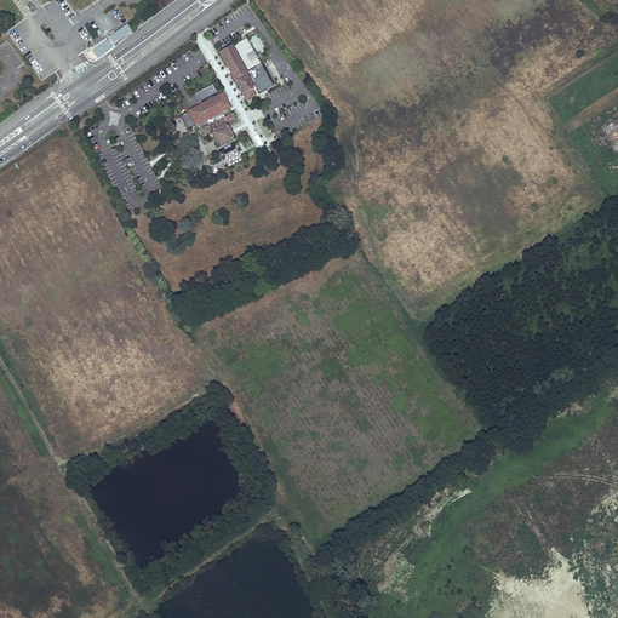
[(253,35),(261,53),(268,50),(261,32),(253,35)]
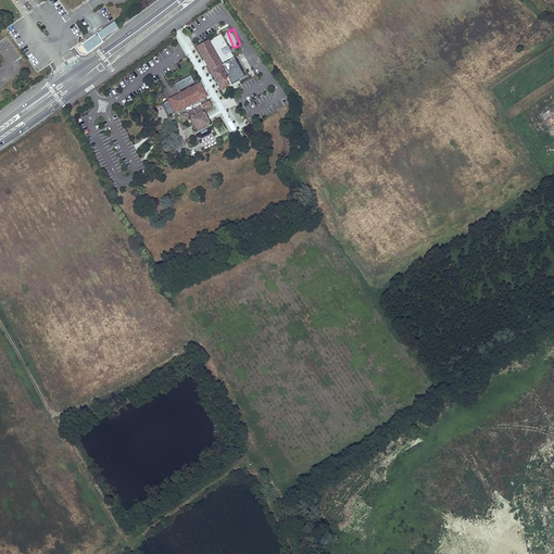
[(99,32),(80,46),(86,53),(105,40),(99,32)]
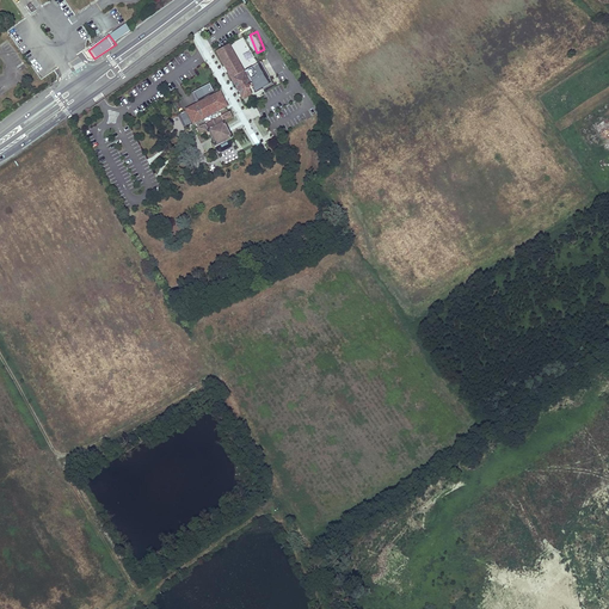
[(245,35),(235,41),(247,60),(254,55),(251,49),(253,48),(245,35)]
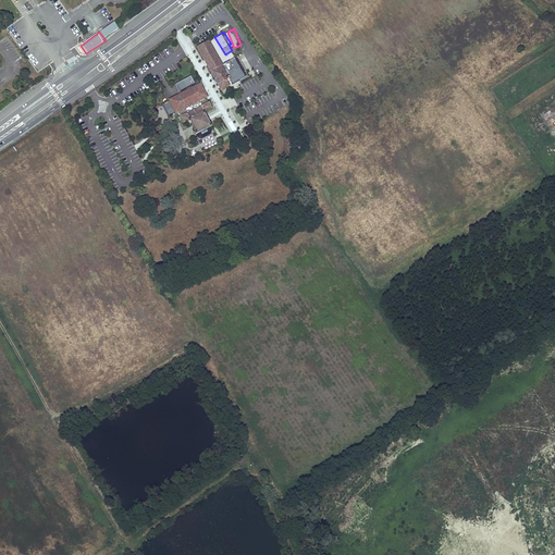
[(251,77),(247,70),(245,71),(237,57),(223,64),(209,40),(197,47),(222,89),(231,85),(227,81),(231,78),(233,83),(241,79),(242,83),(251,77)]
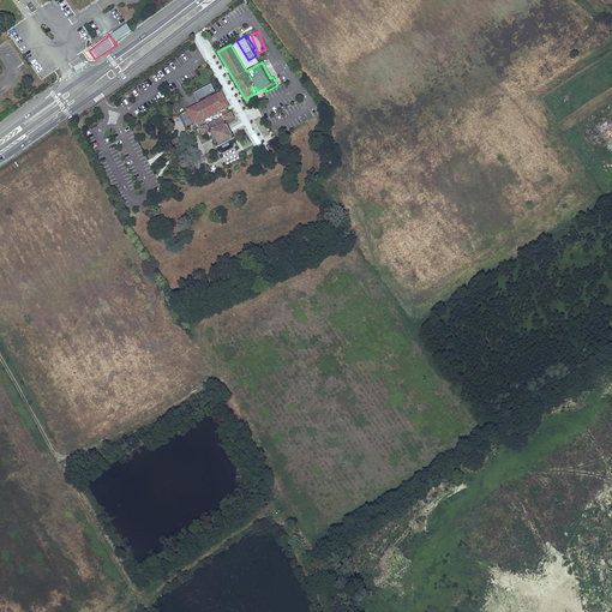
[(263,61),(262,63),(270,78),(273,77),(263,61)]
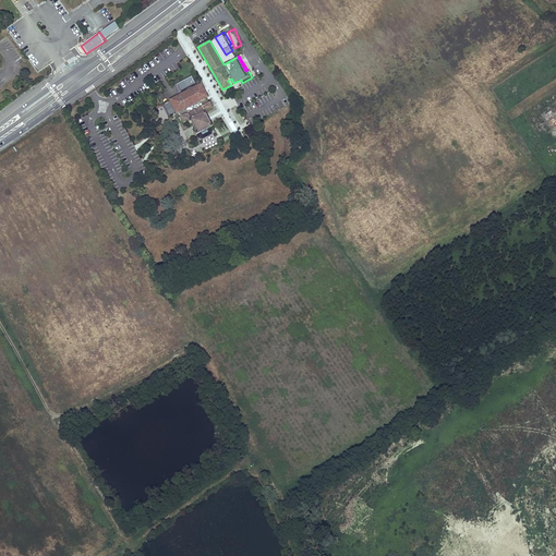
[(172,98),(165,101),(170,113),(177,110),(179,109),(181,115),(180,116),(183,122),(190,120),(191,122),(192,122),(196,131),(195,132),(196,135),(198,134),(200,137),(203,139),(212,134),(213,131),(212,128),(213,127),(205,111),(214,108),(210,101),(209,103),(207,96),(208,96),(202,84),(193,87),(192,86),(196,84),(192,75),(177,83),(181,91),(186,88),(188,91),(171,98),(172,98)]
